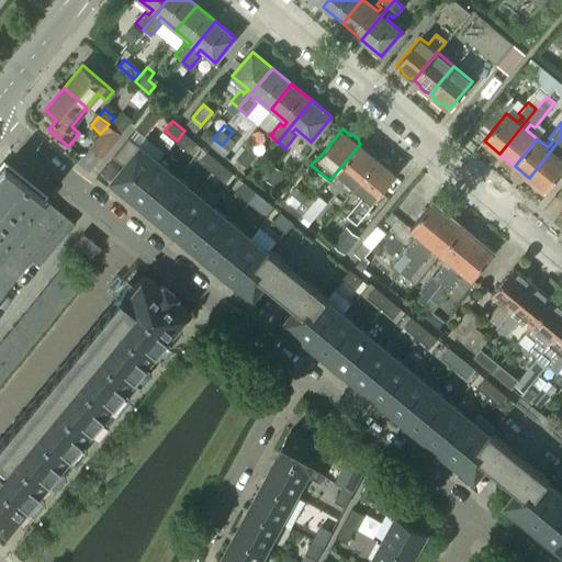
[(177,141),(176,142),(189,152),(197,143),(183,132),(177,141)]
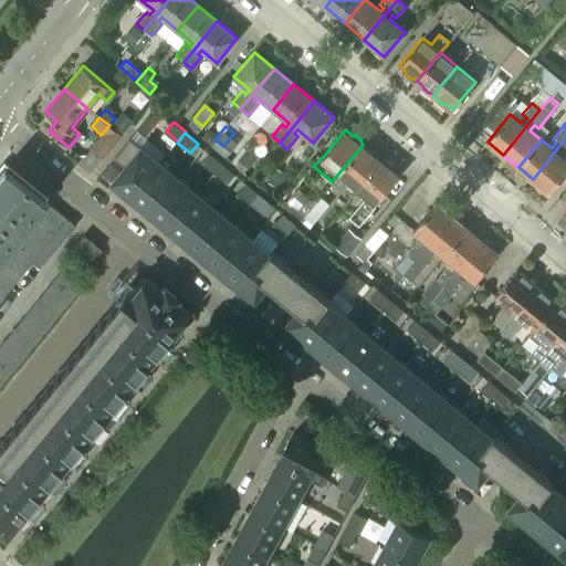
[(130,138),(114,158),(125,167),(113,181),(132,198),(160,164),(130,138)]
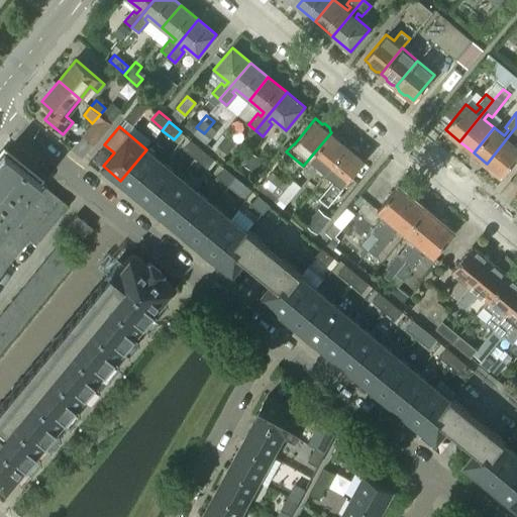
[(516,126),(487,164),(501,176),(516,156),(516,126)]
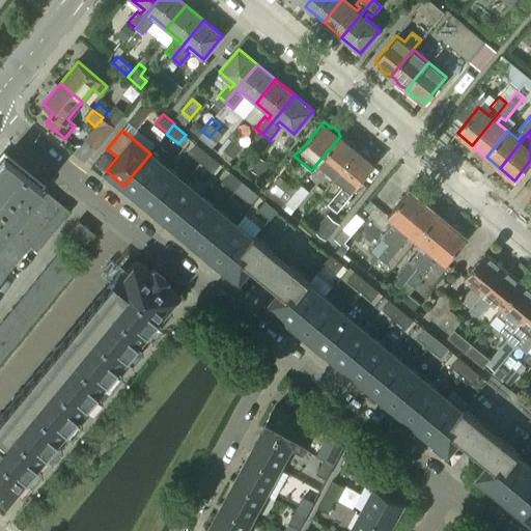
[(335,176),(358,149),(356,148),(355,145),(350,140),(346,141),(340,136),(311,170),(312,171),(318,163),(335,176)]
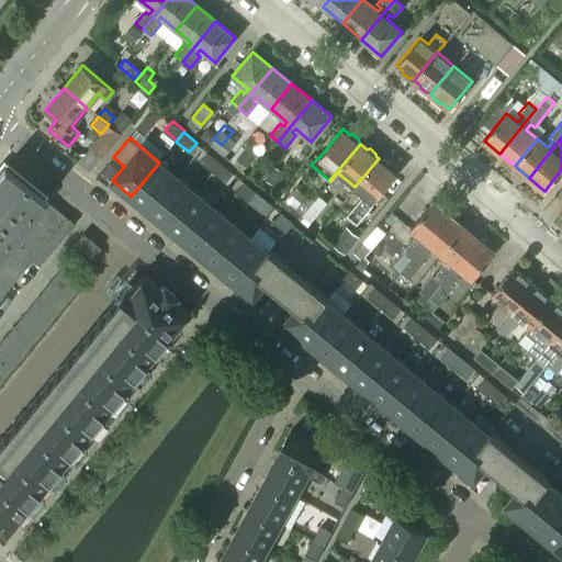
[(222,160),(209,150),(202,160),(214,170),(222,160)]
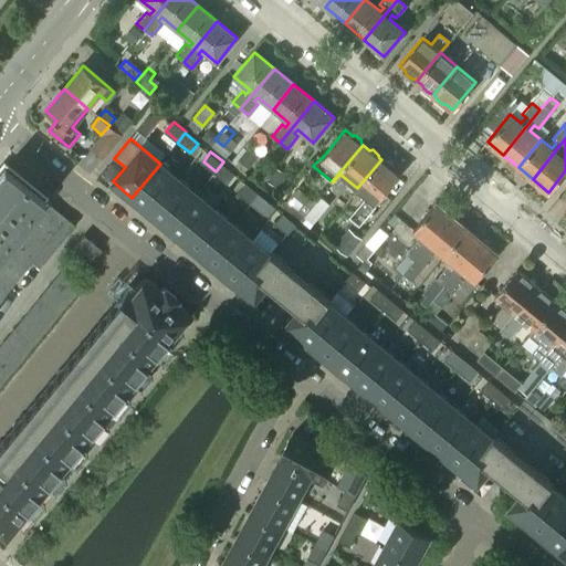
[(359,223),(399,175),(392,169),(392,166),(387,161),(384,161),(381,159),(357,188),(366,196),(349,216),(359,223)]
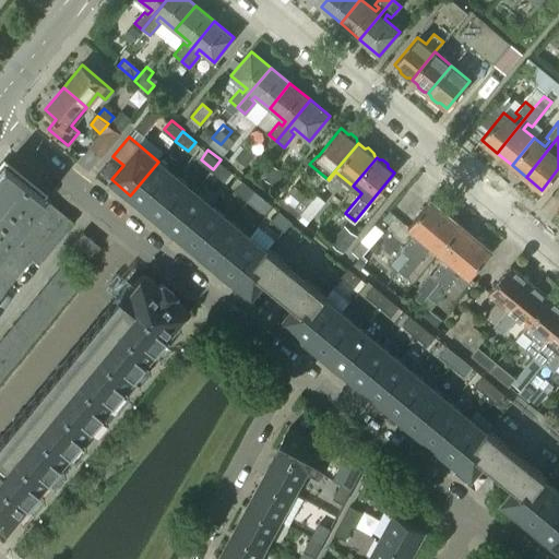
[(233,170),(221,159),(213,169),(225,179),(233,170)]
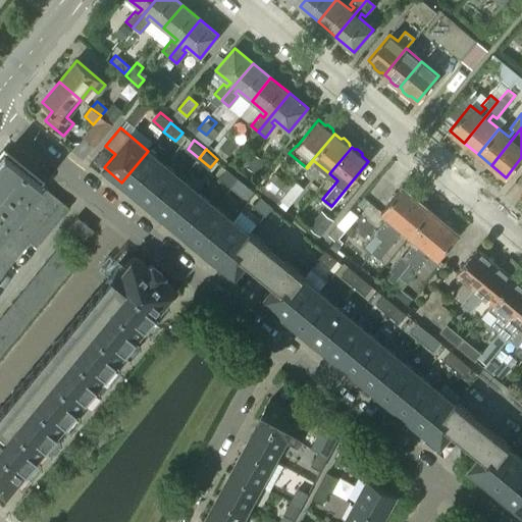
[(148,151),(121,183),(139,196),(165,164),(148,151)]
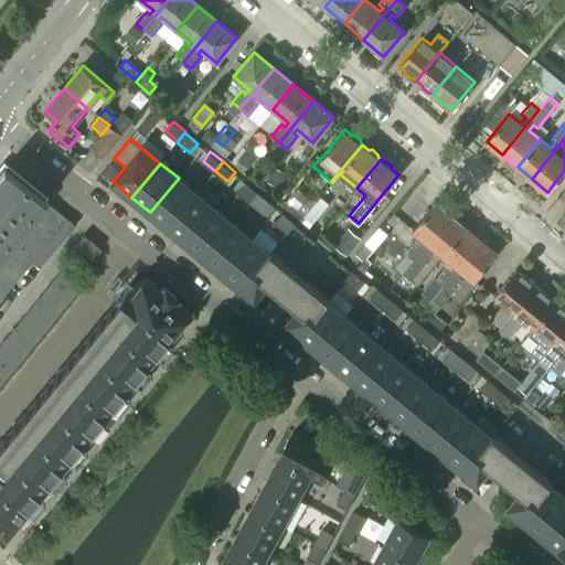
[(39,267),(73,224),(33,192),(33,191),(10,172),(3,168),(0,171),(0,257),(19,274),(30,260),(39,267)]
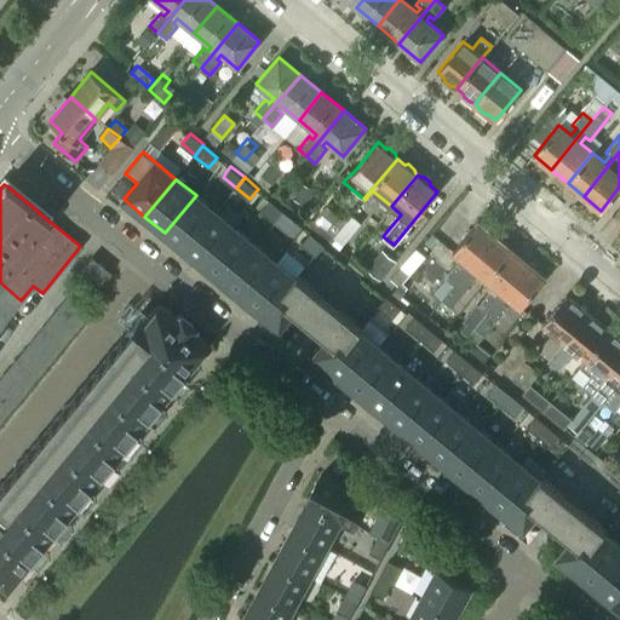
[(196,195),(165,233),(185,250),(216,212),(196,195)]
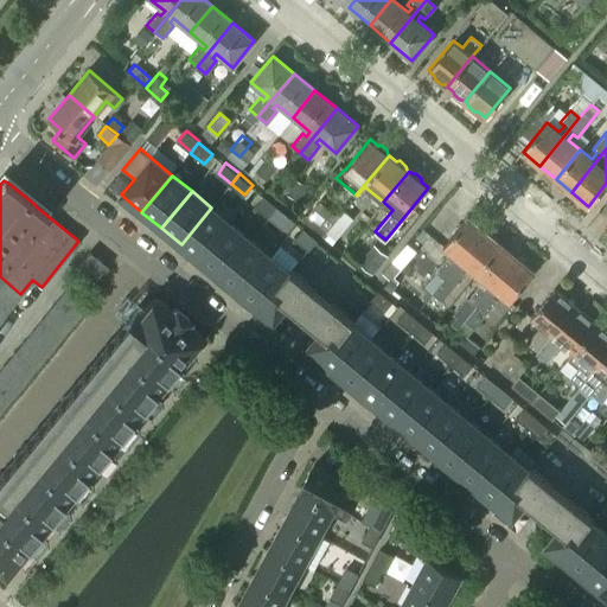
[(279,206),(266,195),(257,205),(270,216),(279,206)]
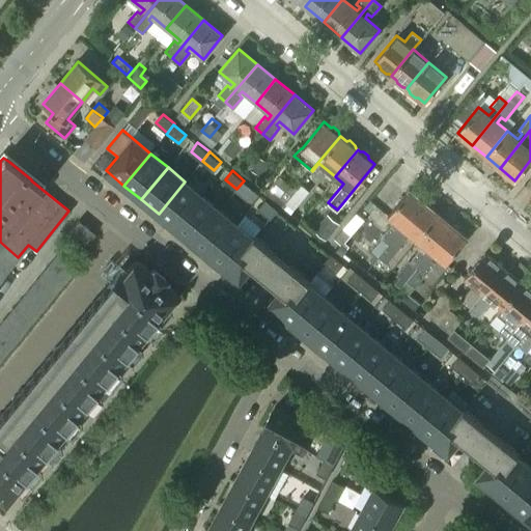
[(284,202),(296,190),(279,175),(269,189),(284,202)]
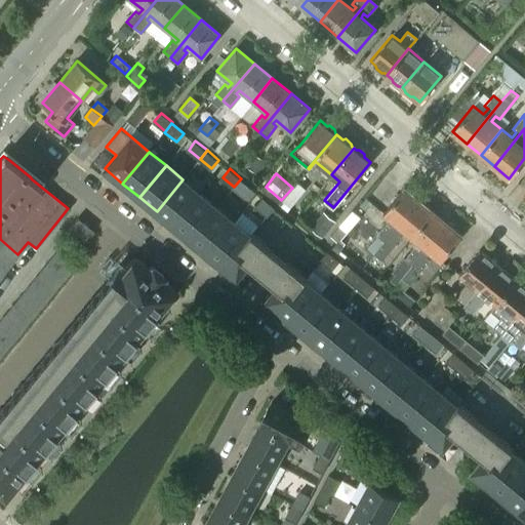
[(253,188),(241,178),(234,187),(246,196),(253,188)]
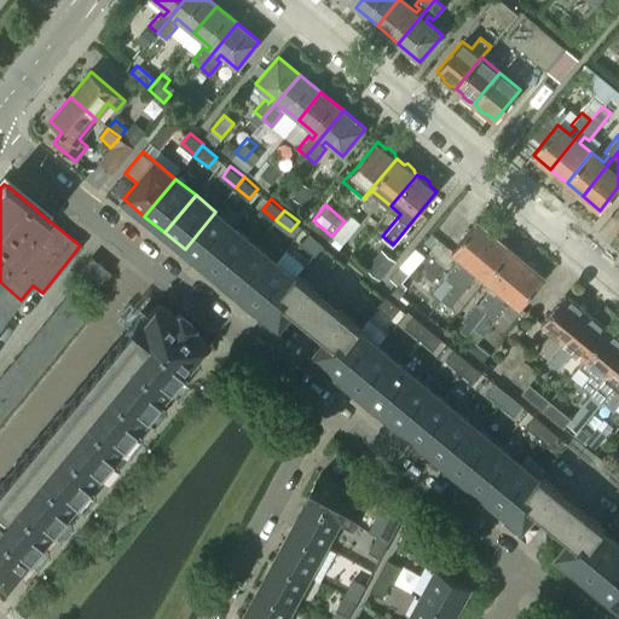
[(215,212),(185,249),(204,266),(236,229),(215,212)]
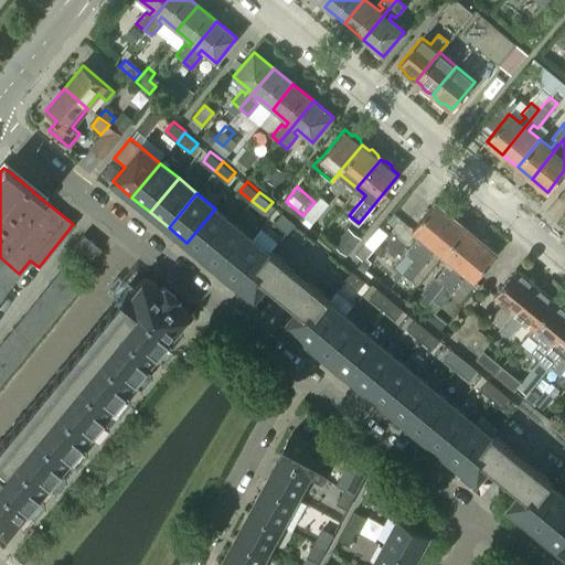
[(312,223),(329,203),(320,195),(315,202),(302,215),(312,223)]
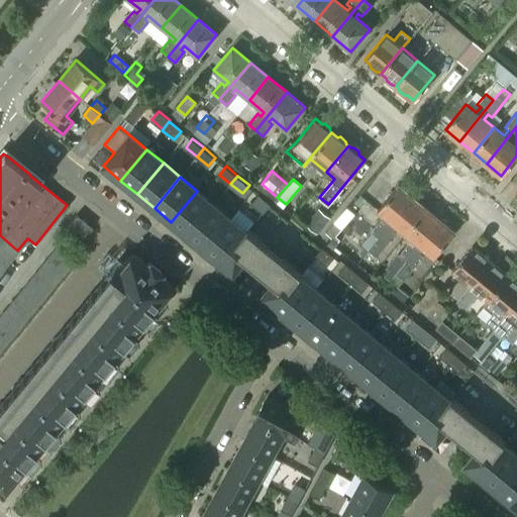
[(379,237),(413,197),(398,185),(377,210),(388,219),(384,224),(380,221),(372,231),(379,237)]
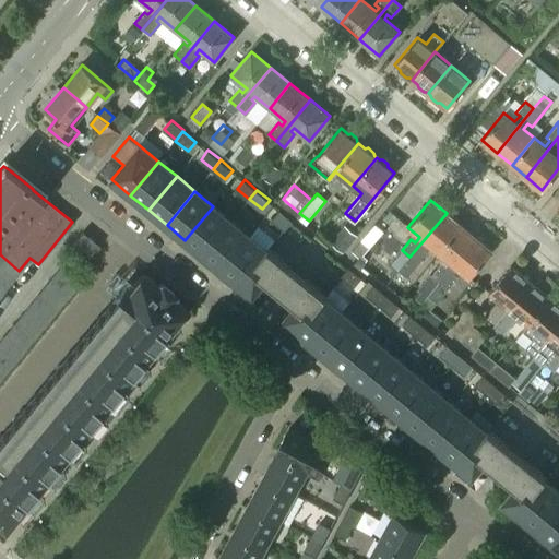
[(213,206),(185,240),(203,256),(230,222),(213,206)]
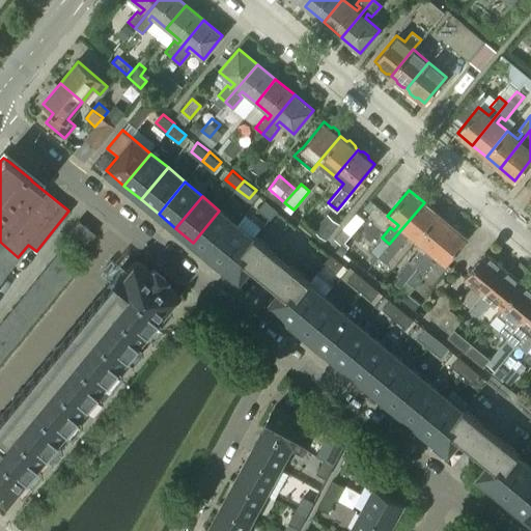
[(279,208),(267,199),(259,207),(272,217),(279,208)]
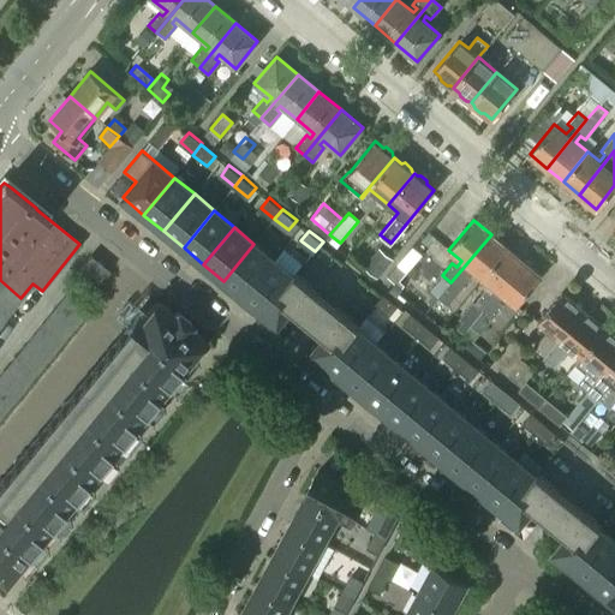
[(482,279),(507,248),(491,234),(451,282),(439,298),(447,304),(470,278),(465,274),(470,268),(482,279)]
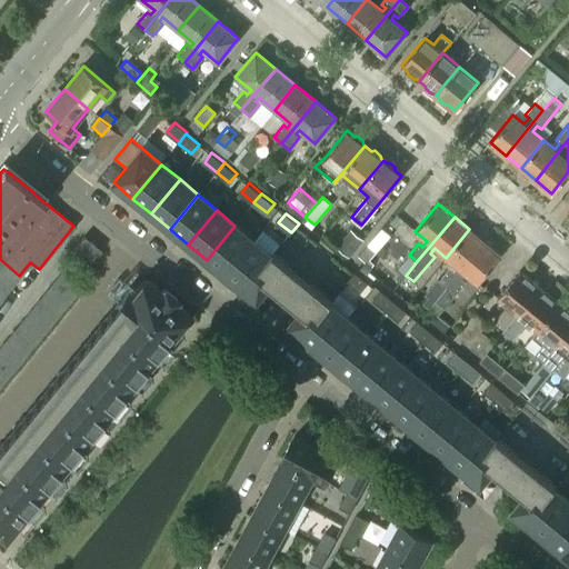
[(235,226),(207,260),(226,275),(253,240),(235,226)]
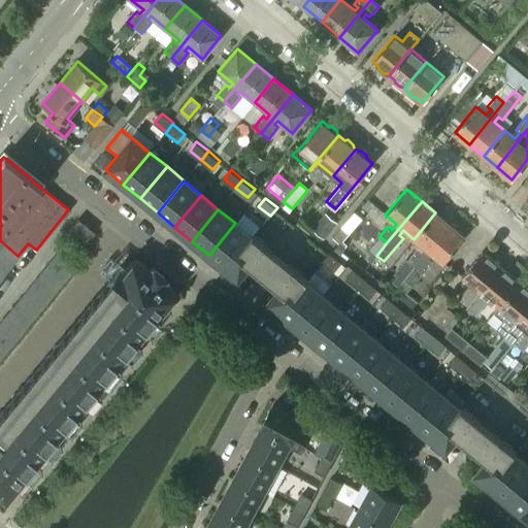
[(323,237),(336,222),(325,212),(311,228),(323,237)]
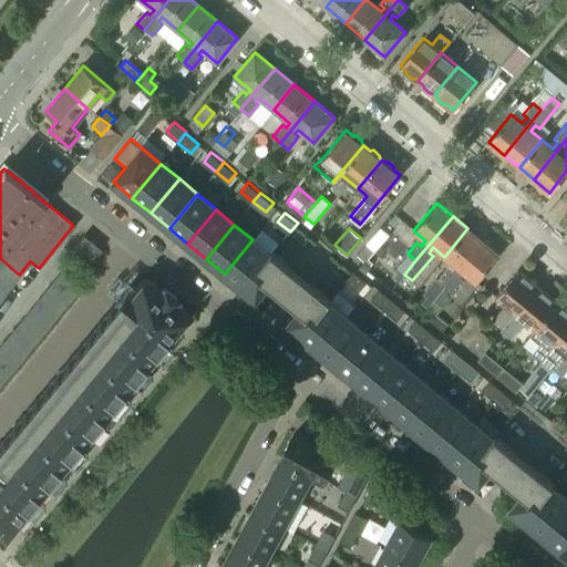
[(445,287),(483,240),(467,228),(444,257),(455,266),(451,271),(447,268),(437,280),(445,287)]
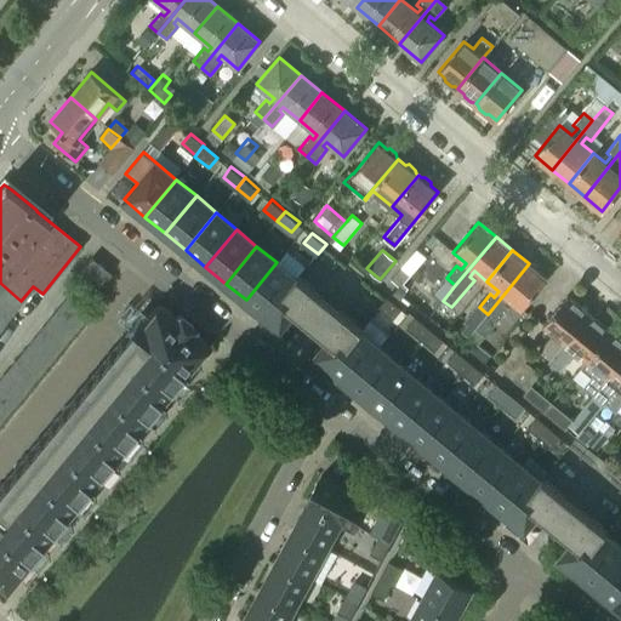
[(95,291),(109,273),(90,258),(75,277),(95,291)]
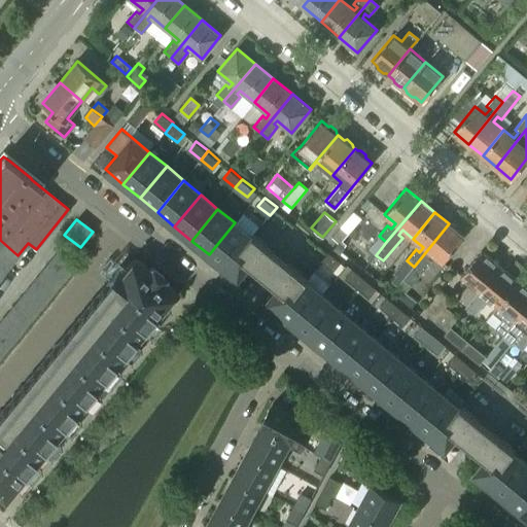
[(235,222),(209,254),(225,269),(254,235),(253,234),(251,237),(235,222)]
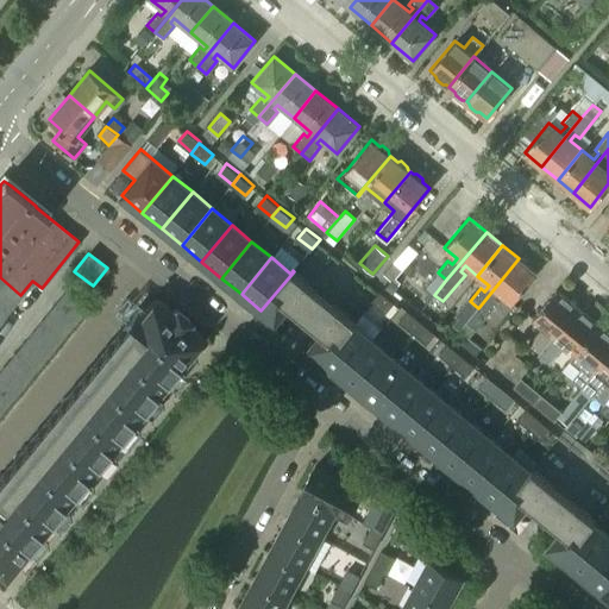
[(510,302),(535,272),(519,258),(478,308),(469,320),(459,331),(468,338),(497,301),(494,299),(498,293),(510,302)]
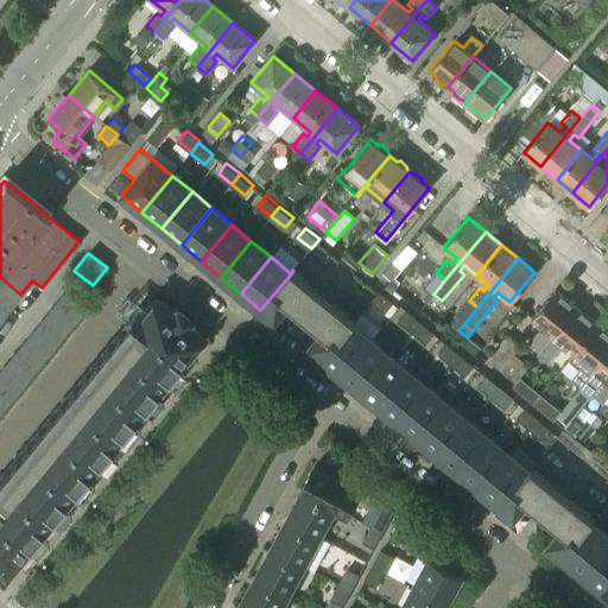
[(293,271),(260,310),(274,322),(287,305),(298,314),(304,320),(323,296),(314,287),(293,271)]
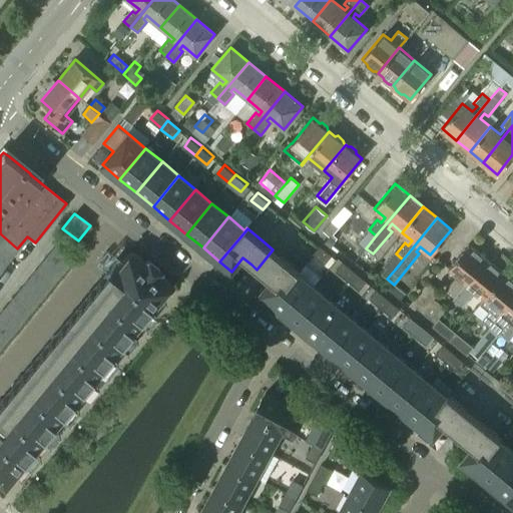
[(0,270),(17,248),(0,233),(0,270)]
